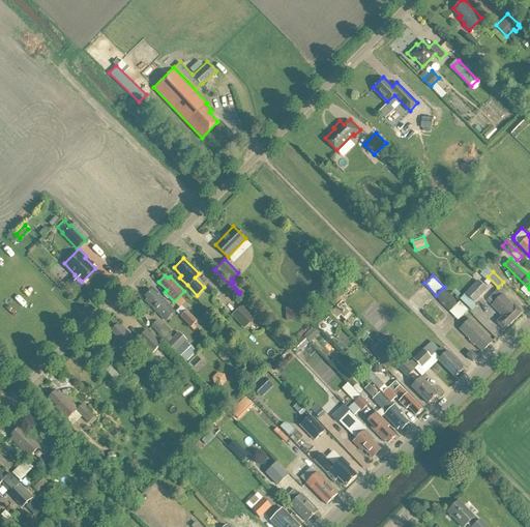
[(475,305),(474,301),(487,288),(477,279),(460,298),(472,309),(475,305)]
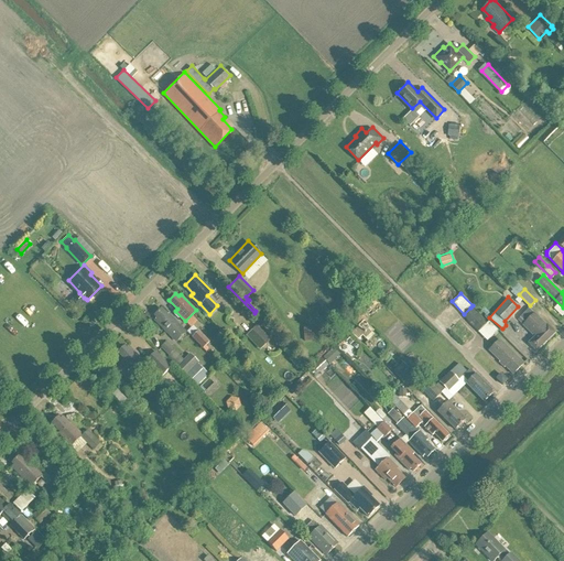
[(175,340),(185,330),(176,321),(169,313),(167,313),(161,308),(154,314),(156,316),(154,319),(175,340)]
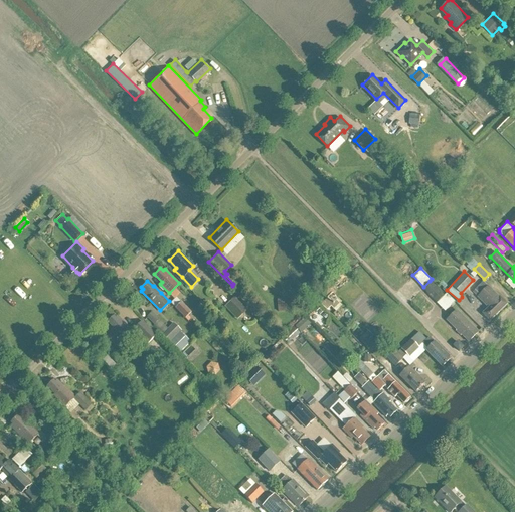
[(434,303),(443,294),(430,281),(423,287),(420,290),(434,303)]
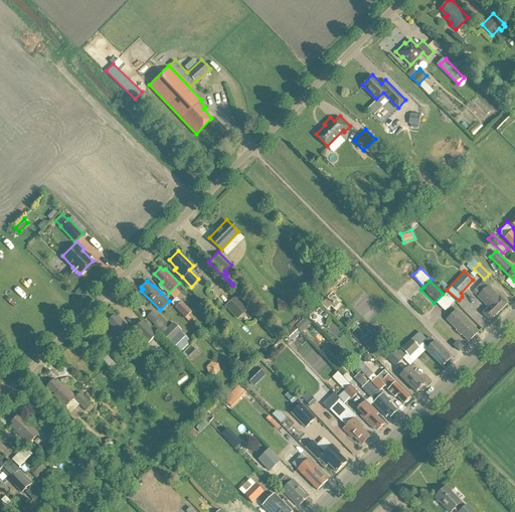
[(488,306),(481,312),(489,320),(507,303),(499,295),(498,296),(483,281),(474,289),(479,293),(477,295),(488,306)]
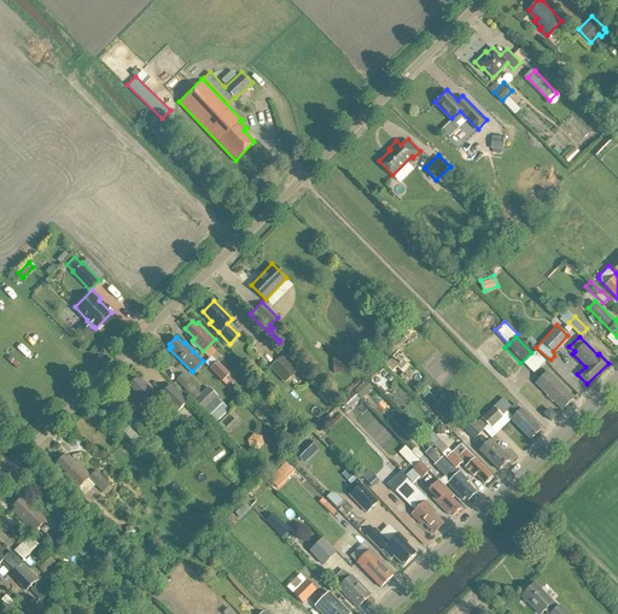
[(297,362),(286,350),(285,351),(284,351),(277,360),(291,375),(299,367),(296,363),(297,362)]
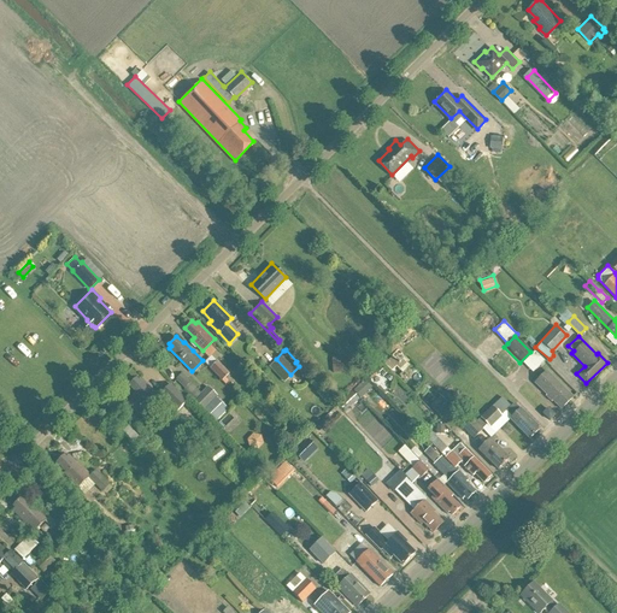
[(385,361),(392,369),(397,364),(400,367),(406,361),(399,353),(395,357),(393,354),(385,361)]
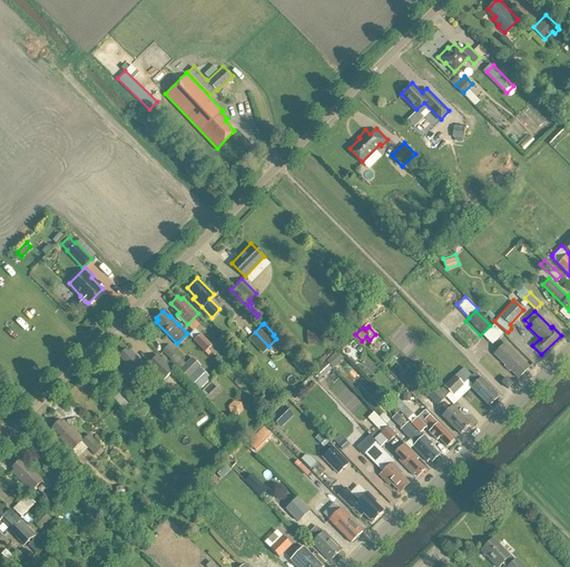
[(307,342),(320,341),(320,329),(306,330),(307,342)]
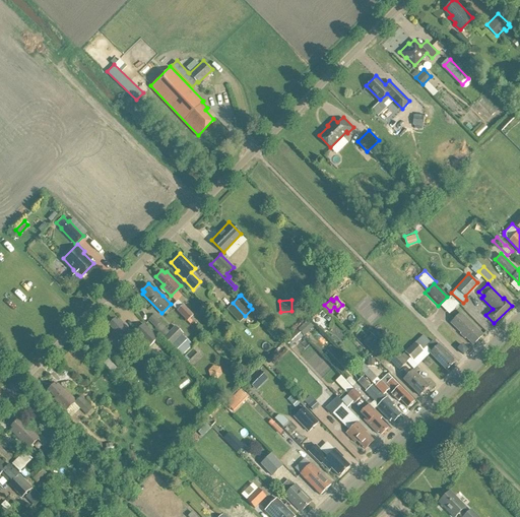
[(187,320),(193,314),(184,304),(177,310),(187,320)]
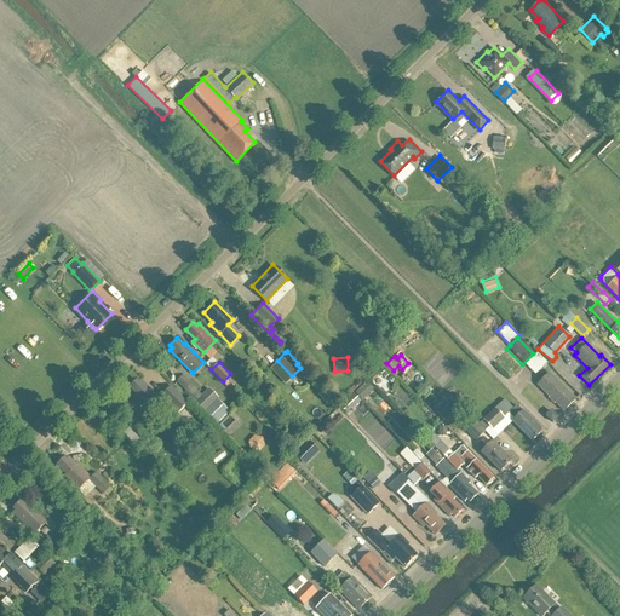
[(563,409),(575,398),(546,370),(538,383),(550,395),(549,396),(554,402),(556,401),(563,409)]
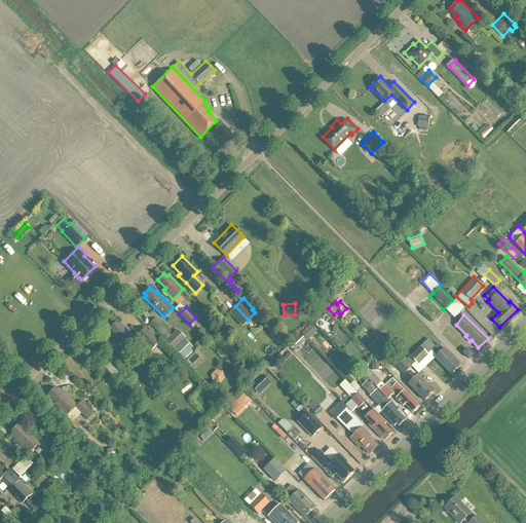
[(165,338),(171,333),(162,325),(163,325),(155,316),(150,322),(165,338)]
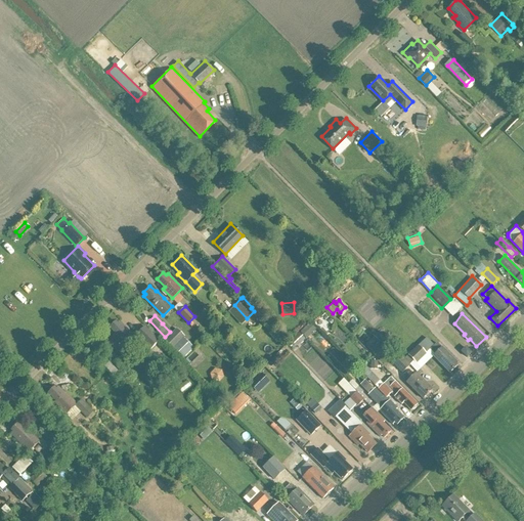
[(116,351),(124,343),(133,334),(120,319),(118,321),(116,319),(110,326),(116,332),(106,341),(116,351)]
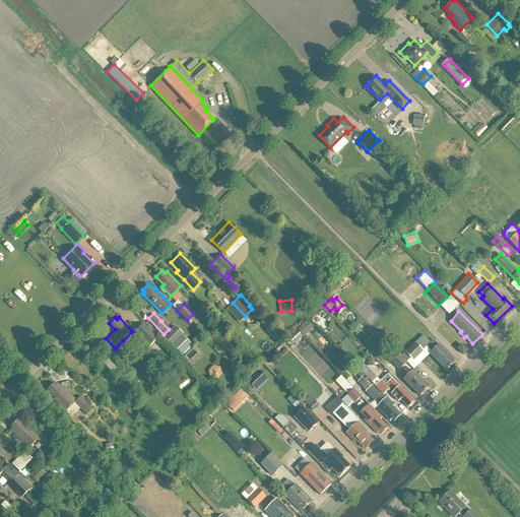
[(308,319),(298,328),(304,334),(314,325),(308,319)]
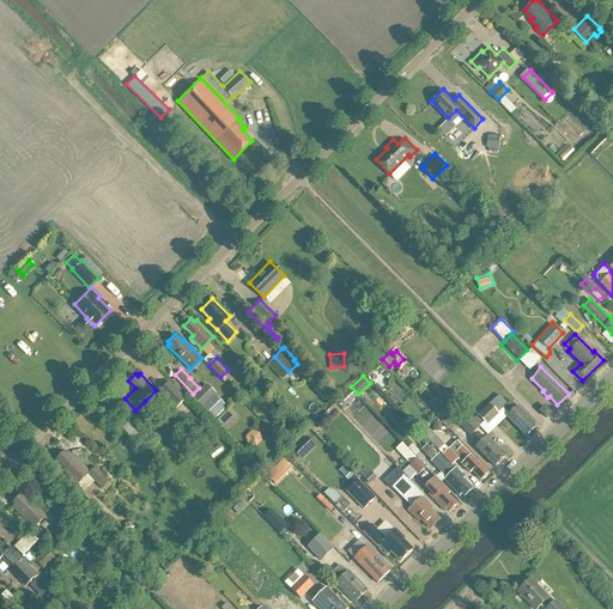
[(175,408),(187,397),(169,379),(158,391),(175,408)]
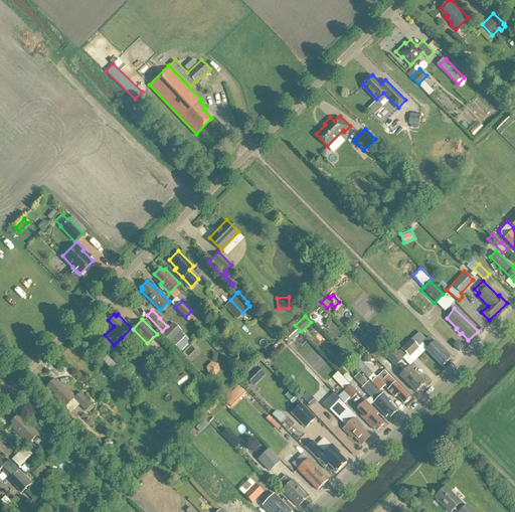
[(174,322),(169,327),(164,333),(181,351),(191,341),(181,331),(182,330),(174,322)]
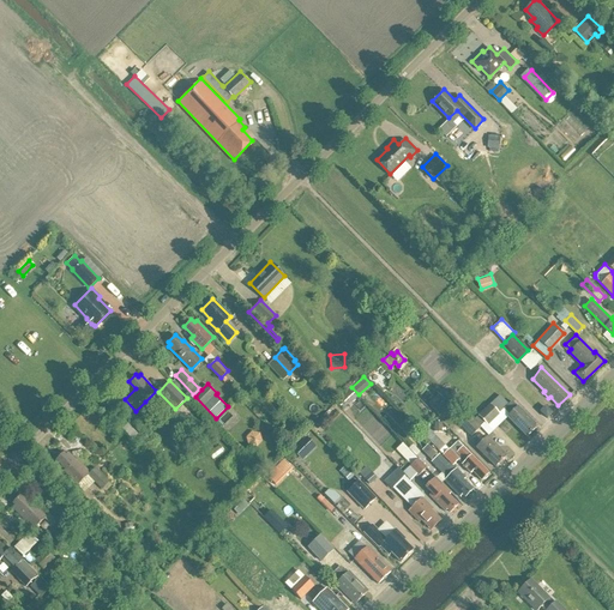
[(337,402),(343,408),(355,397),(356,398),(359,396),(351,387),(337,402)]
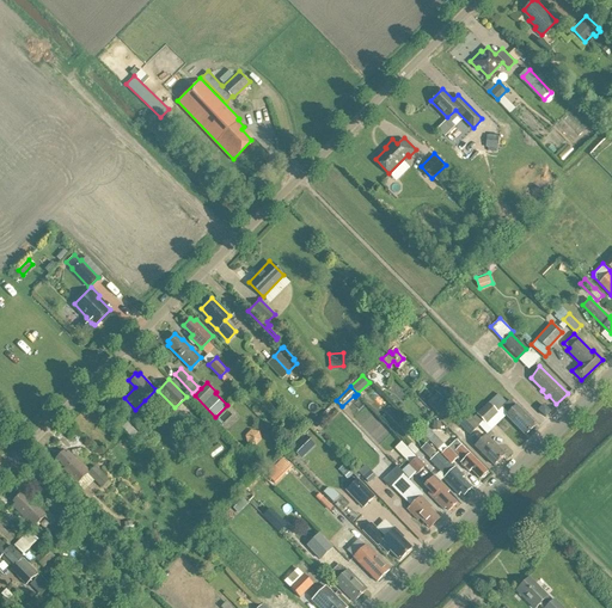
[(441,388),(427,403),(434,409),(448,395),(441,388)]
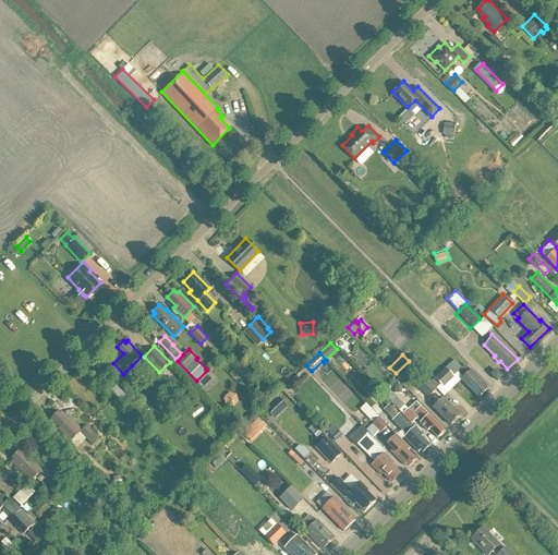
[(453,358),(435,376),(444,385),(453,375),(458,371),(463,376),(461,378),(478,396),(488,386),(471,369),(470,369),(465,364),(462,366),(453,358)]
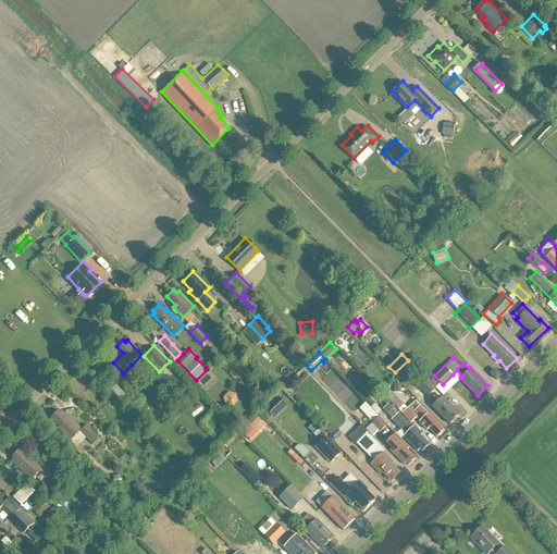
[(496,378),(500,373),(494,368),(490,372),(496,378)]
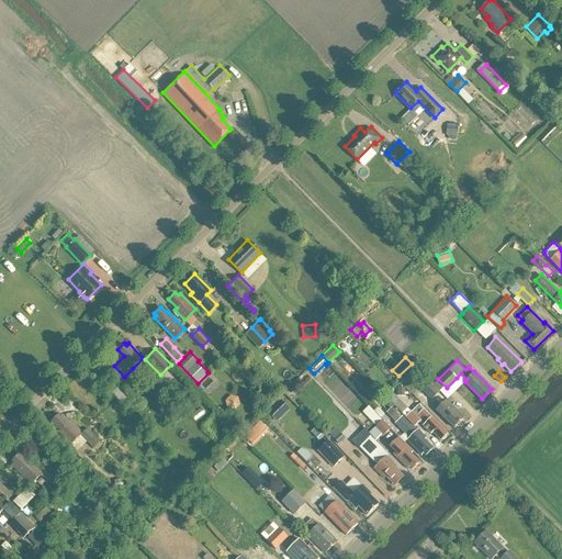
[(430,400),(439,391),(428,381),(420,389),(430,400)]
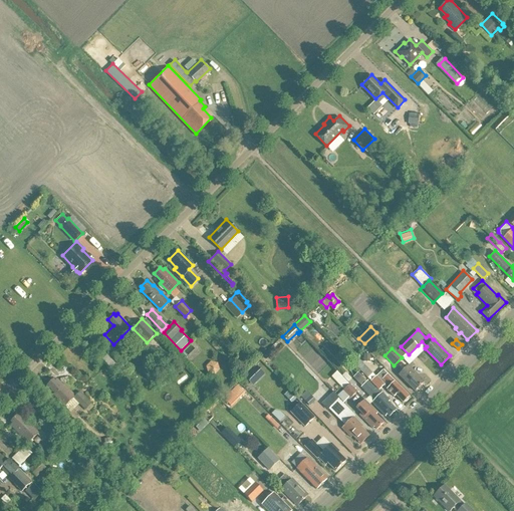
[(217,362),(211,360),(206,365),(208,371),(214,373),(219,368),(217,362)]
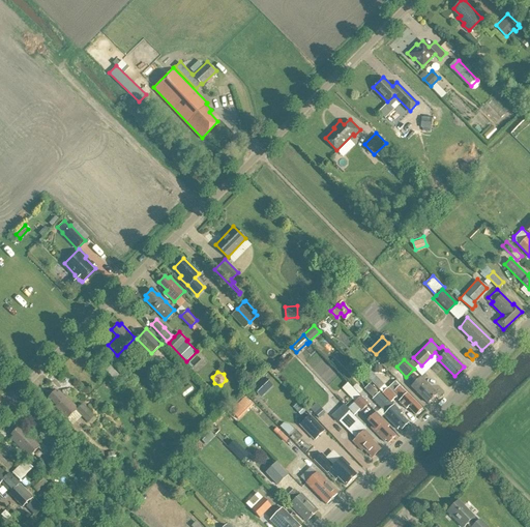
[(437,392),(420,376),(411,385),(428,402),(437,392)]
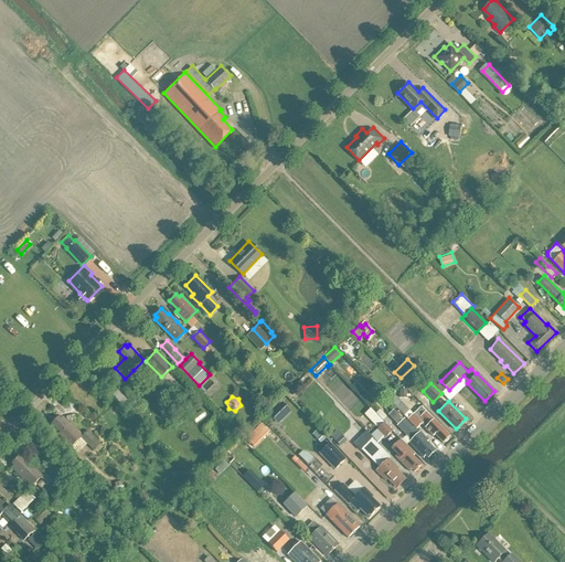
[(290,410),(283,403),(277,409),(284,415),(290,410)]
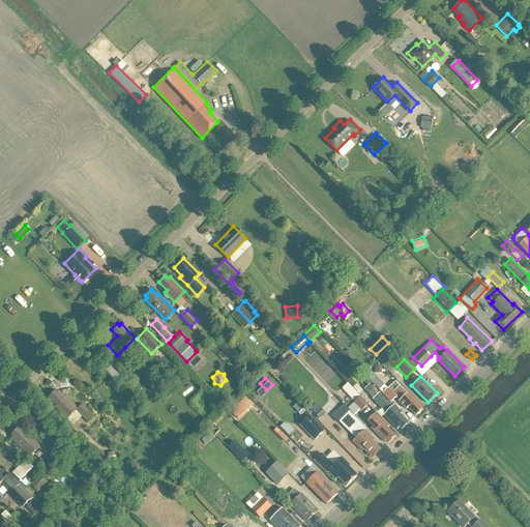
[(394,380),(390,385),(402,397),(399,400),(406,408),(408,406),(415,414),(421,408),(394,380)]
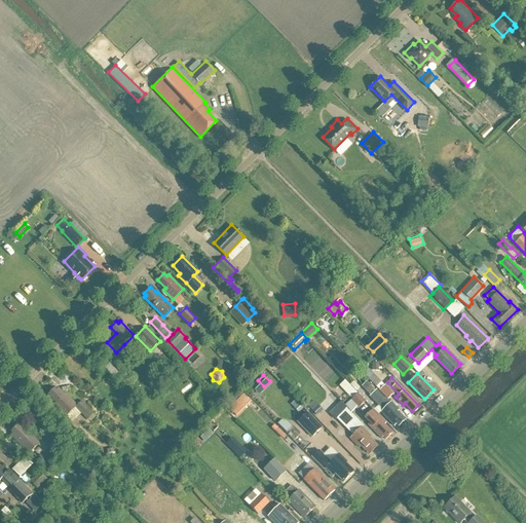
[(393,391),(385,383),(384,384),(380,389),(379,389),(387,398),(393,391)]
